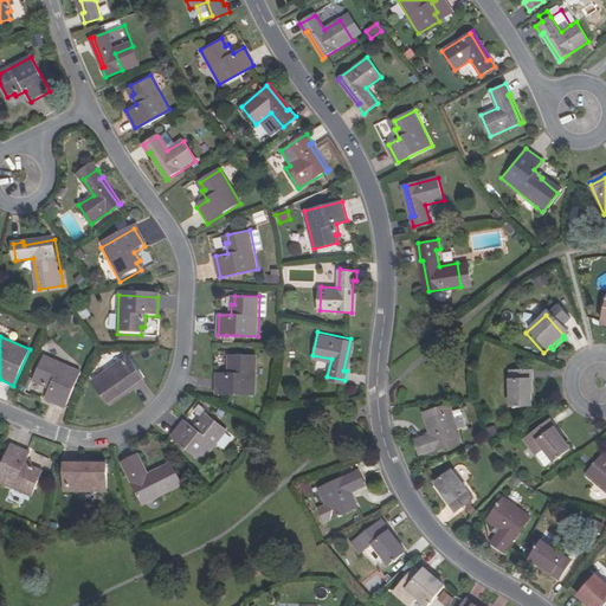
[(43,385),(51,389),(46,400),(65,408),(82,373),(45,356),(36,379),(44,382),(43,385)]
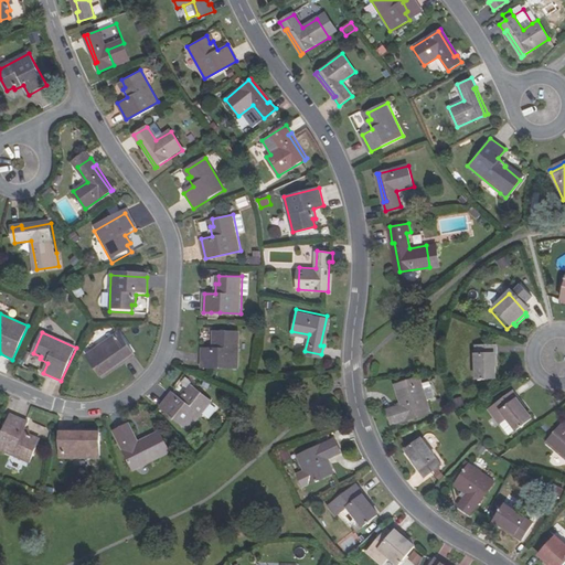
[(213,350),(202,350),(202,368),(238,369),(240,332),(216,332),(216,340),(213,340),(213,350)]
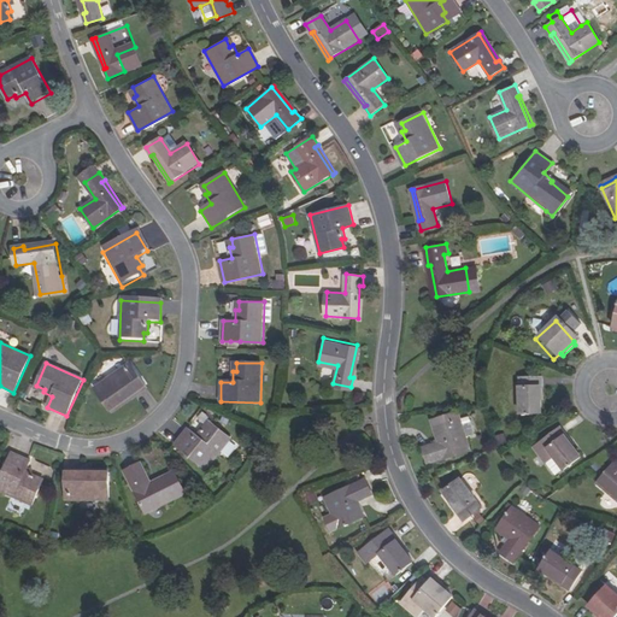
[(107,409),(131,393),(133,395),(146,387),(130,364),(94,388),(107,409)]
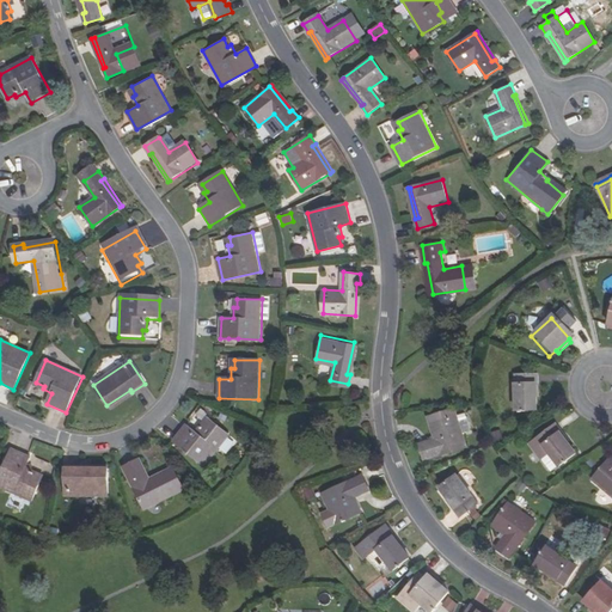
[(539,374),(516,374),(518,410),(538,409),(537,396),(537,384),(539,384),(539,374)]
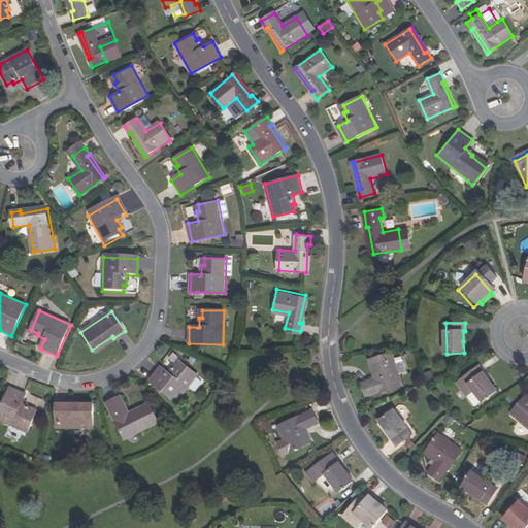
[(113,338),(112,336),(92,350),(94,352),(113,338)]
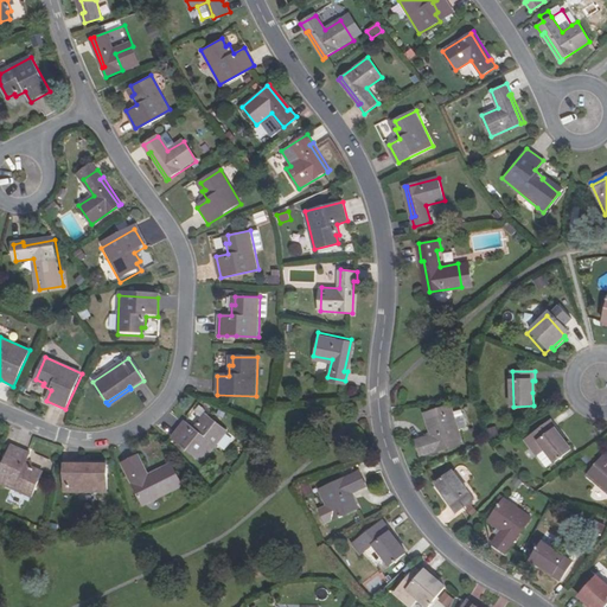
[(425,438),(416,440),(421,455),(461,442),(452,411),(427,420),(432,435),(432,438),(425,440),(425,438)]
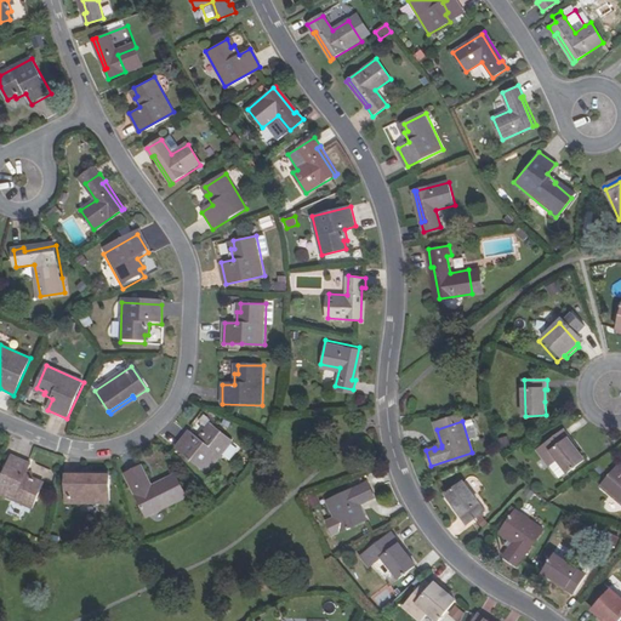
[(191,432),(177,448),(209,473),(234,440),(215,426),(210,432),(206,431),(199,439),(191,432)]
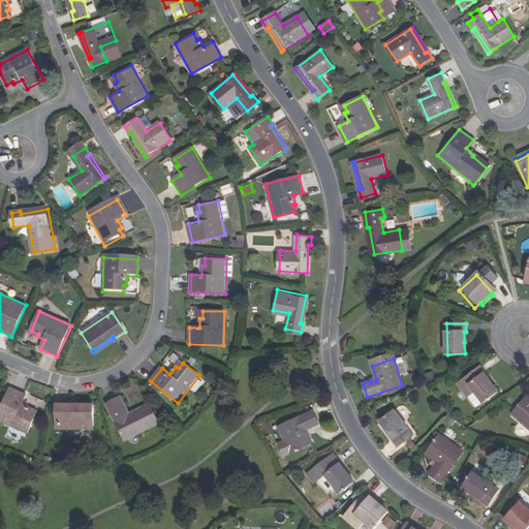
[(489,382),(483,373),(485,372),(479,365),(457,380),(466,395),(473,391),(479,401),(495,392),(489,382)]
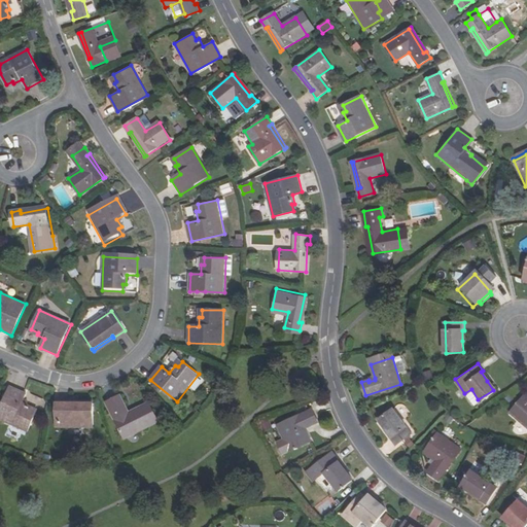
[(413,377),(403,380),(406,387),(415,384),(413,377)]
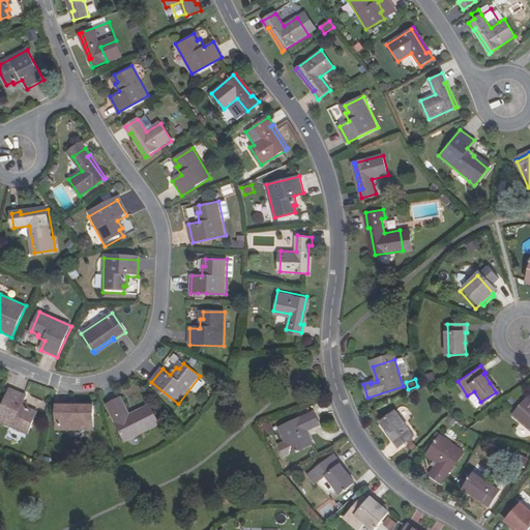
[(26,398),(9,390),(0,411),(0,422),(27,435),(36,416),(29,413),(30,410),(22,407),(26,398)]
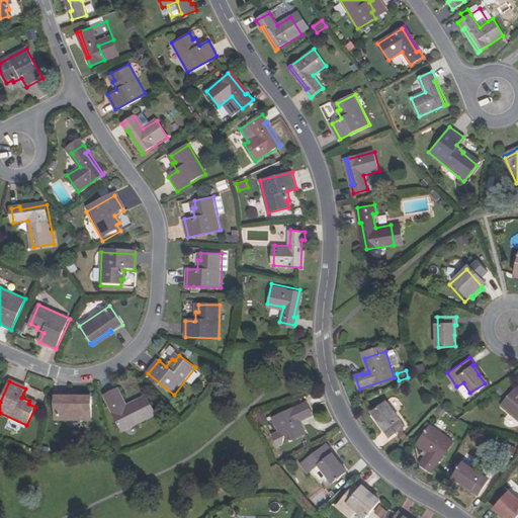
[(469,393),(463,382),(456,386),(463,397),(469,393)]
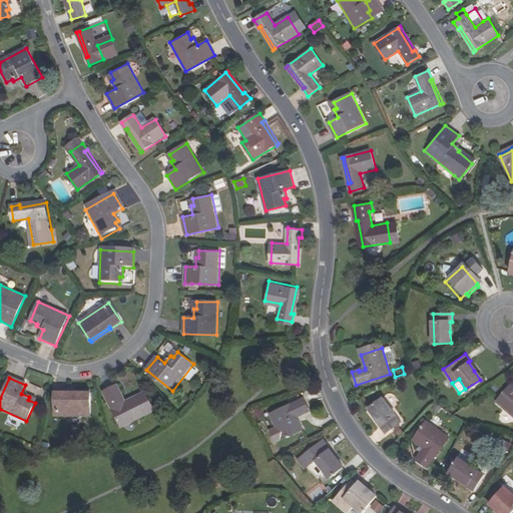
[(512,379),(495,400),(512,415),(512,379)]
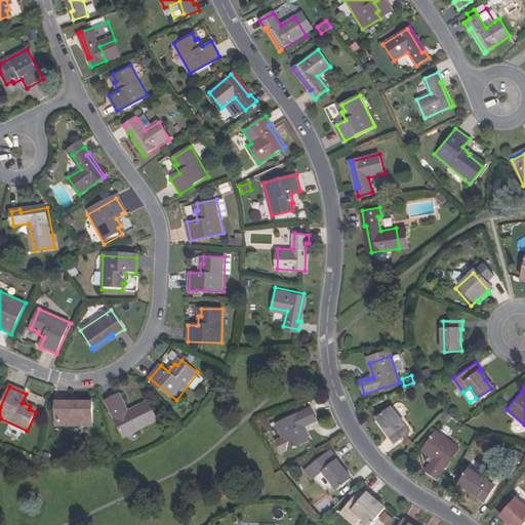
[(119,395),(105,402),(123,438),(158,420),(148,402),(128,412),(119,395)]
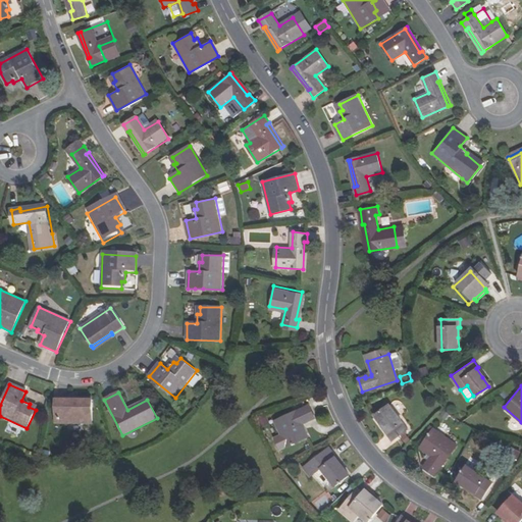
[(67,401),(55,401),(54,423),(91,424),(91,404),(67,404),(67,401)]
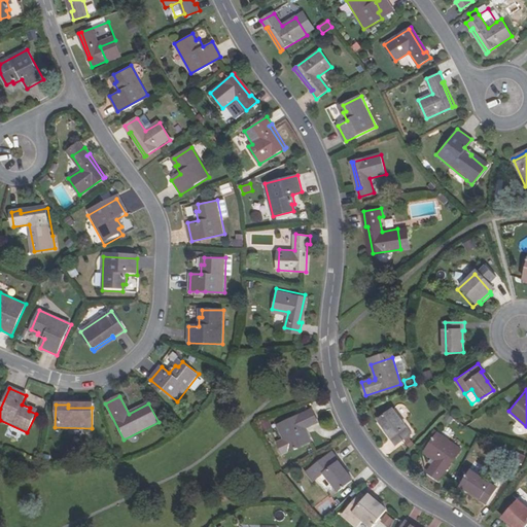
[(387,429),(394,438),(392,440),(396,446),(413,433),(394,410),(380,420),(387,429)]
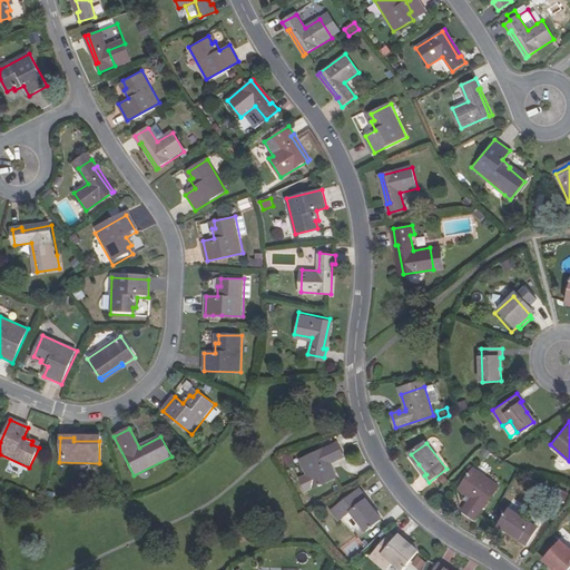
[(337,444),(300,462),(313,489),(336,479),(330,465),(328,462),(335,459),(336,462),(344,459),(337,444)]
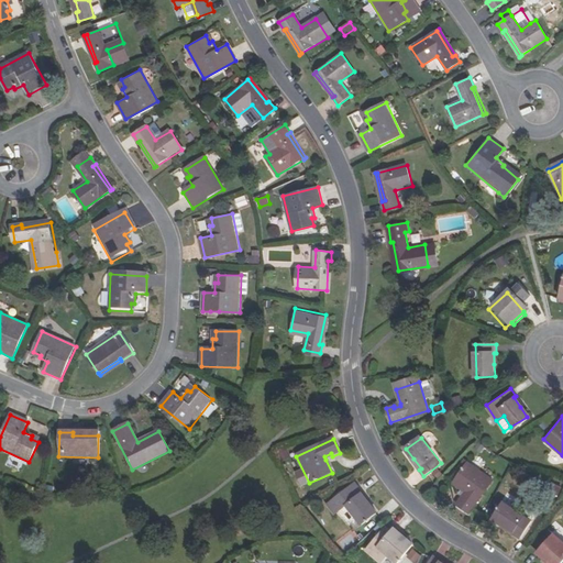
[(419,470),(421,468),(414,459),(412,460),(419,470)]
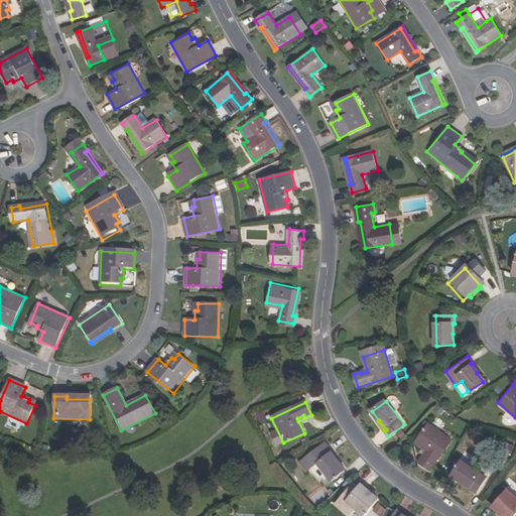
[(425,458),(423,457),(418,463),(430,471),(453,440),(430,425),(416,443),(427,452),(429,453),(425,458)]
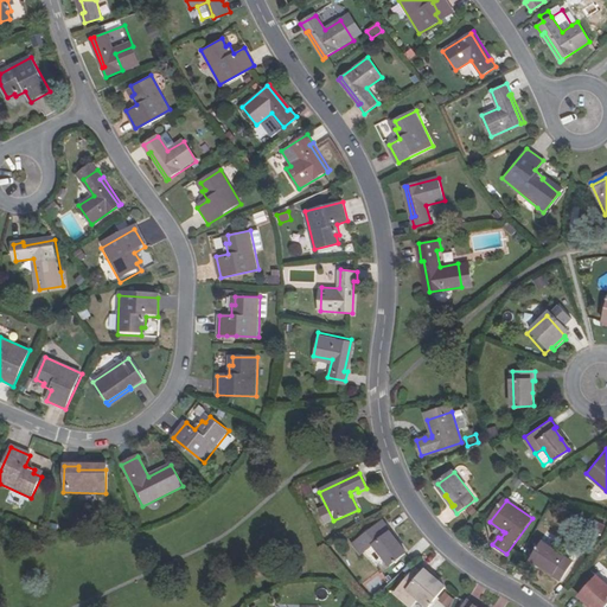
[(378,522),(351,542),(359,553),(372,543),(389,564),(404,553),(396,542),(389,532),(391,531),(385,522),(381,525),(378,522)]
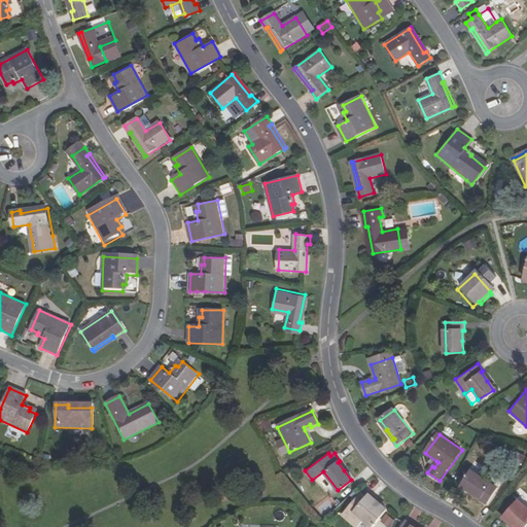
[(340,461),(338,462),(344,470),(347,469),(340,461)]
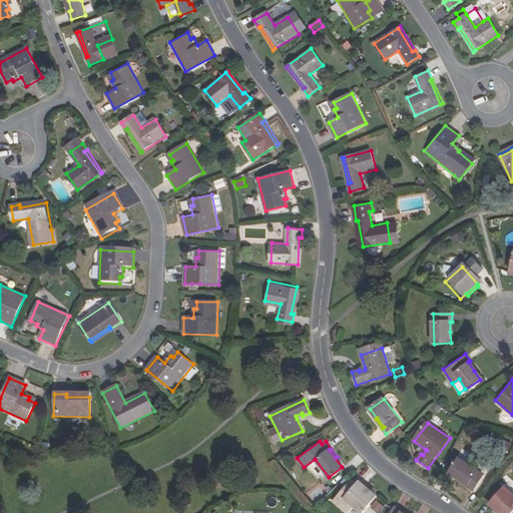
[(468,486),(467,488),(474,493),(485,477),(460,460),(450,474),(460,481),(468,486)]
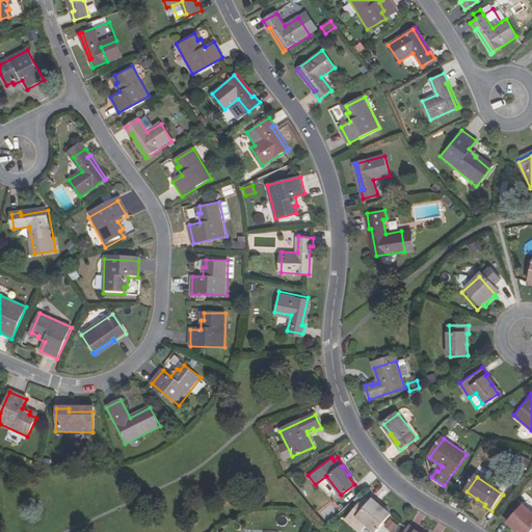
[(373,497),(371,500),(382,509),(386,506),(373,497)]
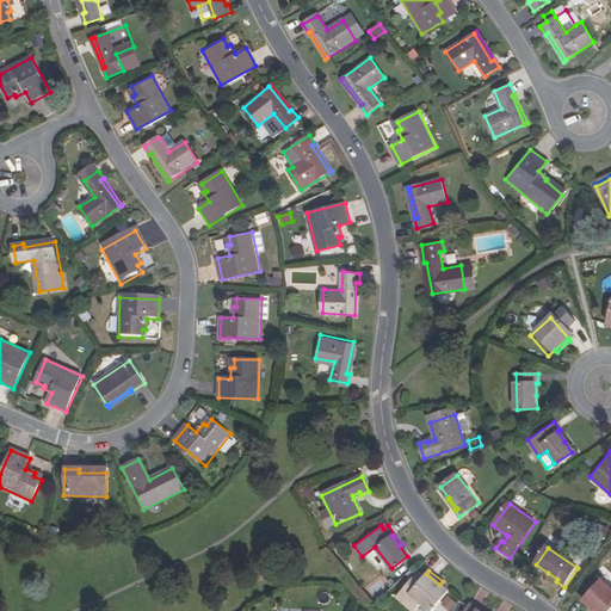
[(417,574),(396,597),(413,610),(419,603),(429,610),(430,610),(448,591),(439,585),(426,574),(423,579),(417,574)]
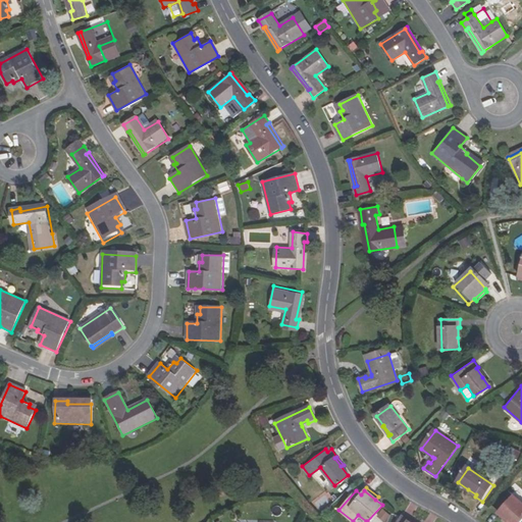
[(521,521),(521,505),(514,498),(498,515),(504,520),(505,521),(521,521)]
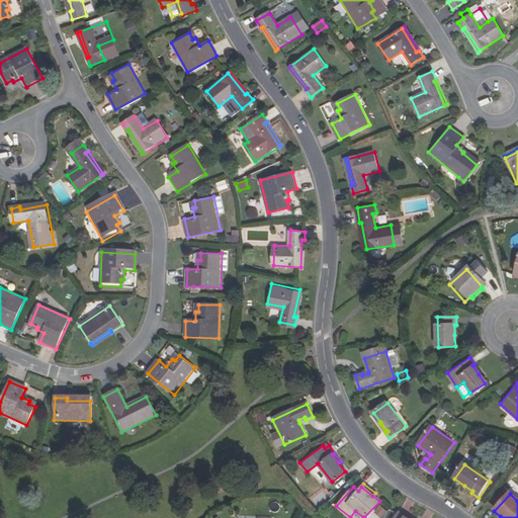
[(381,517),(389,510),(379,504),(373,512),(381,517)]
